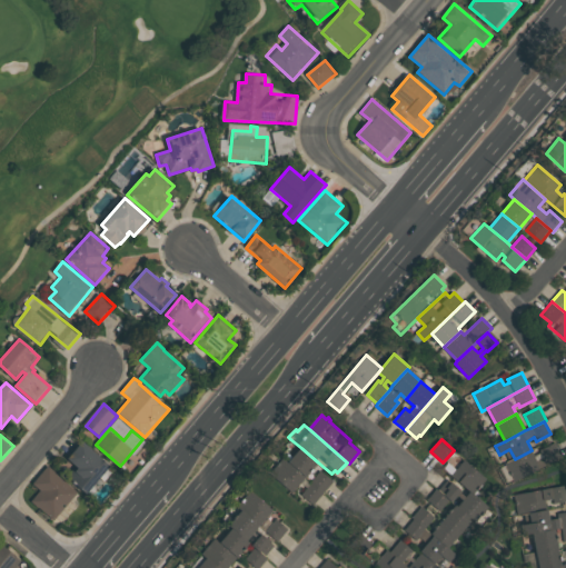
[(83,441),(90,447),(89,448),(110,467),(87,494),(68,476),(77,467),(68,459),(83,441)]
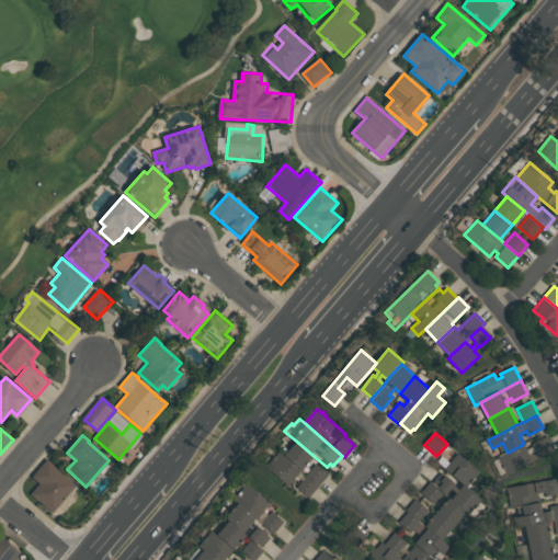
[(524,444),(527,450),(534,447),(533,444),(546,437),(554,452),(507,476),(498,457),(508,453),(524,444)]
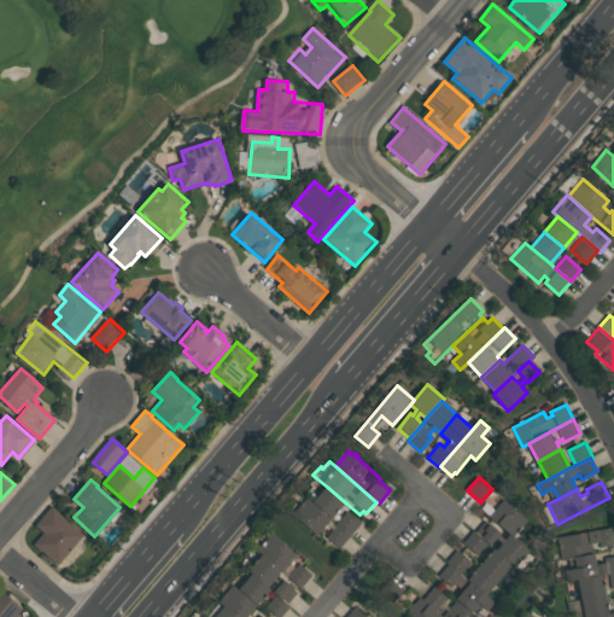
[(345,502),(332,518),(313,502),(327,487),(345,502)]
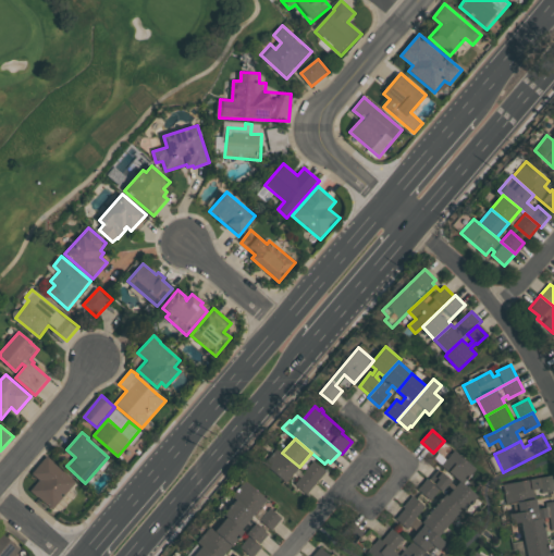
[(299,468),(286,483),(265,464),(278,448),(282,453),(299,467),(299,468)]
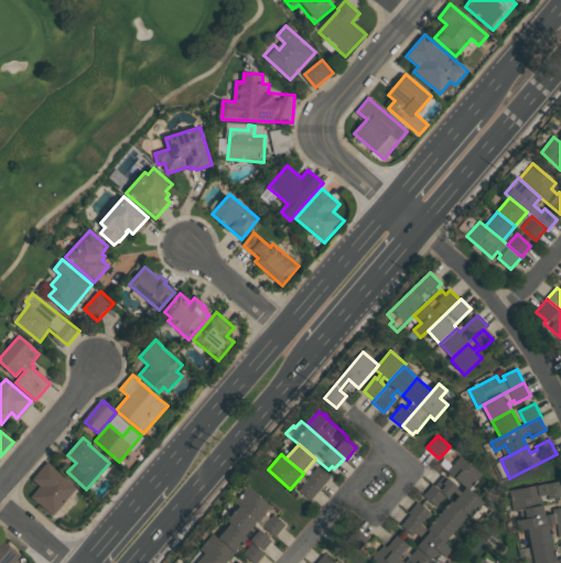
[(461,456),(487,478),(481,486),(485,489),(478,497),(466,487),(449,473),(448,472),(461,456)]
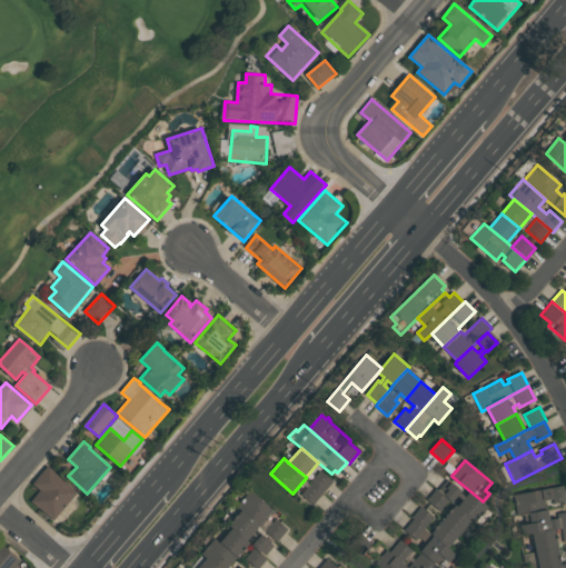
[(49,467),(56,472),(55,474),(78,494),(56,521),(32,501),(41,491),(33,485),(49,467)]
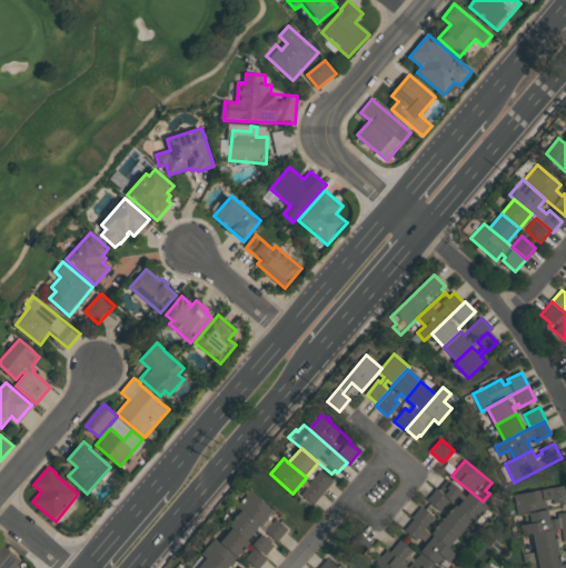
[(334,482),(324,494),(311,484),(311,482),(321,471),(334,482)]
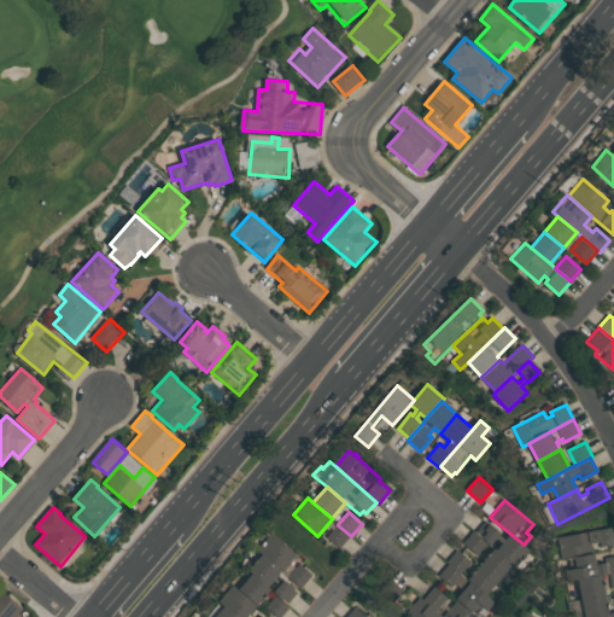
[(477,533),(486,521),(487,522),(501,534),(500,535),(504,540),(510,534),(524,545),(530,551),(516,568),(513,564),(496,549),(502,543),(496,539),(491,545),(489,543),(477,533)]
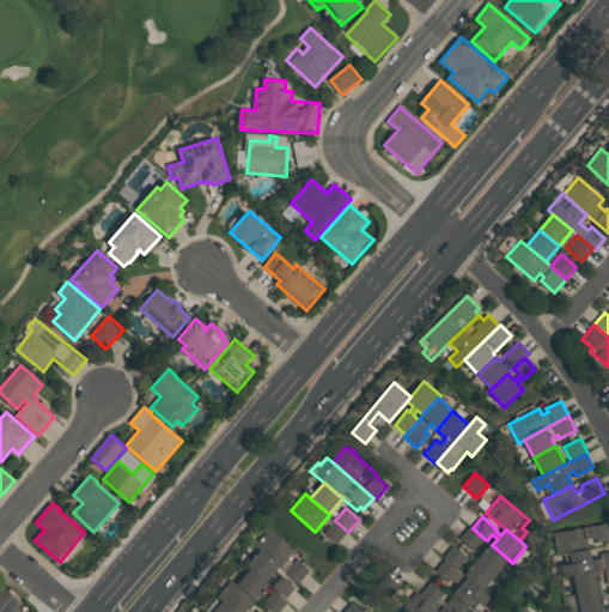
[(335,521),(348,532),(338,545),(324,533),(335,521)]
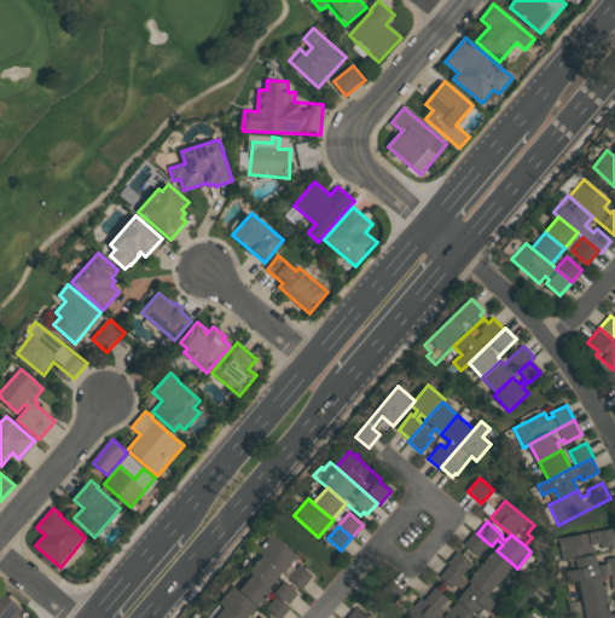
[(595,555),(575,559),(562,561),(558,539),(614,529),(614,547),(602,549),(601,543),(593,546),(595,555)]
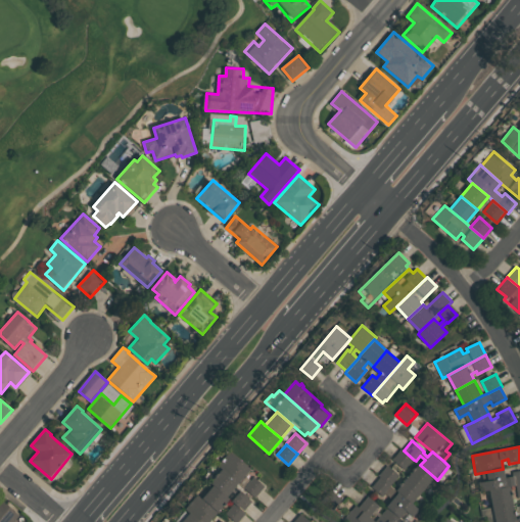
[(405,471),(392,460),(402,449),(404,451),(414,460),(405,471)]
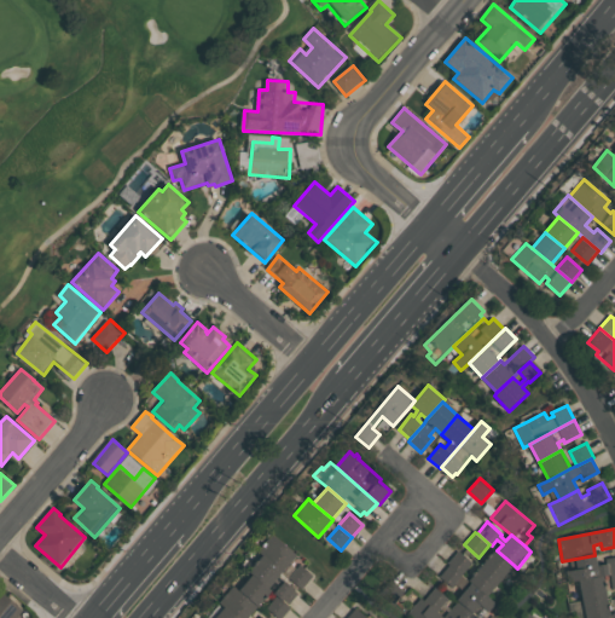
[(297,556),(283,572),(262,555),(259,552),(273,535),(297,556)]
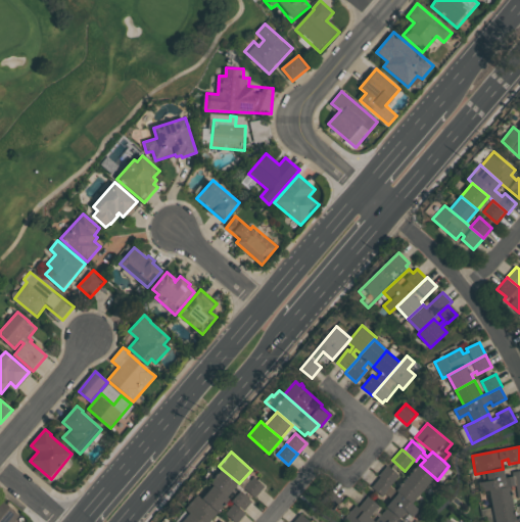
[(419,464),(420,465),(434,477),(423,490),(408,477),(419,464)]
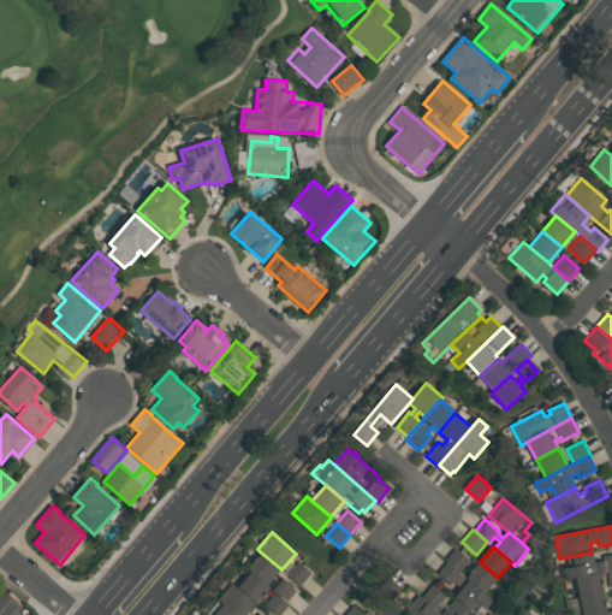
[(461,573),(449,562),(446,560),(456,548),(470,561),(461,573)]
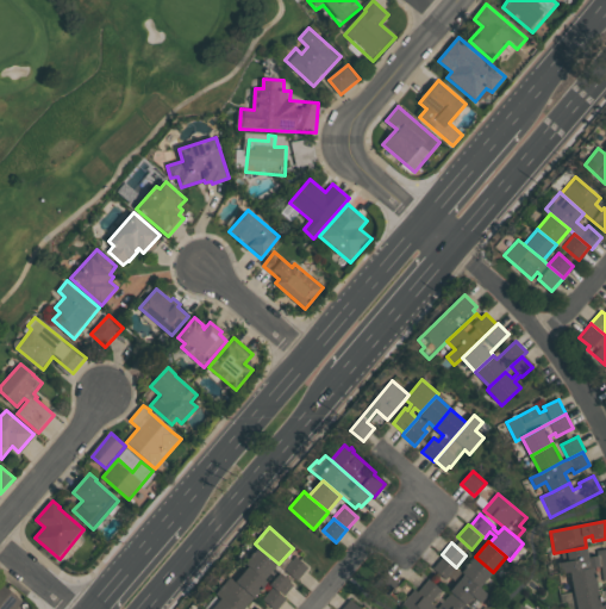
[(264,580),(249,566),(245,563),(258,547),(279,564),(264,580)]
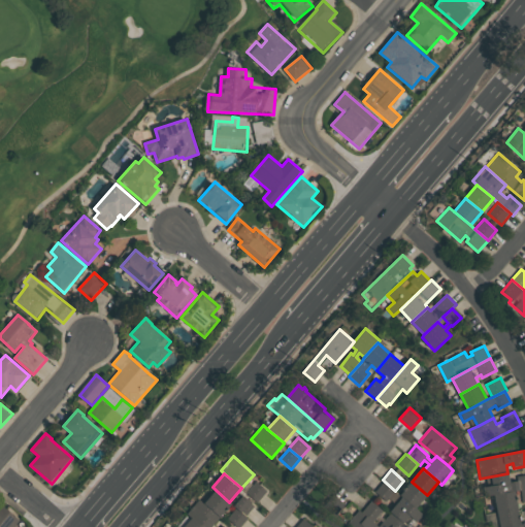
[(509,473),(511,482),(520,480),(519,476),(524,475),(524,490),(494,495),(485,497),(483,487),(493,486),(491,476),(507,473),(509,473)]
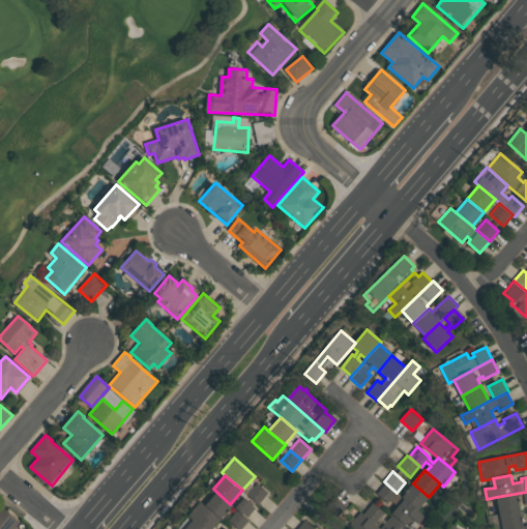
[(258,483),(269,494),(260,504),(257,502),(247,495),(258,483)]
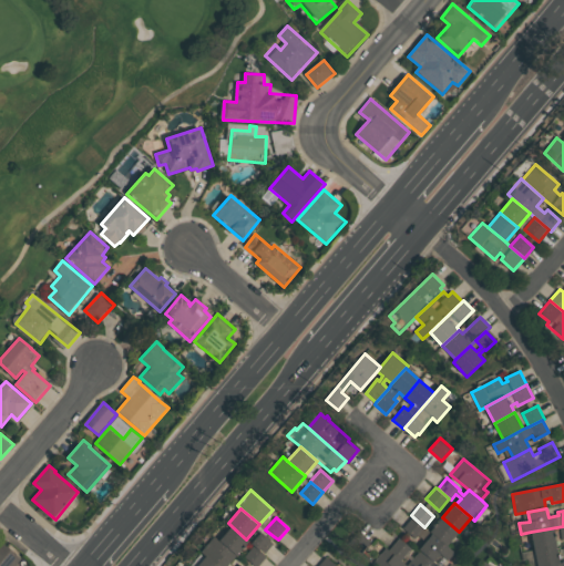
[(416,539),(402,530),(413,517),(424,527),(430,532),(447,546),(453,552),(454,553),(448,559),(443,556),(437,565),(420,551),(419,549),(424,542),(418,536),(416,539)]
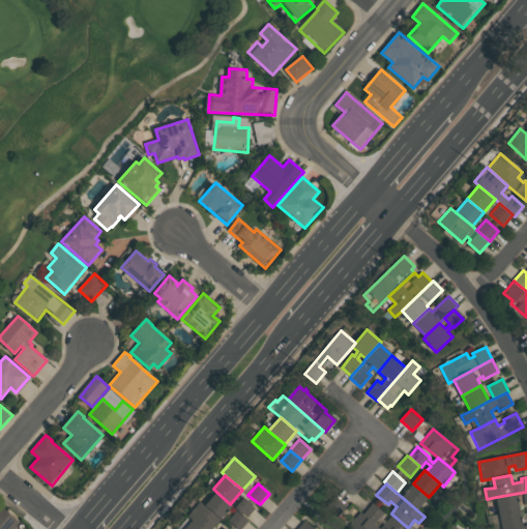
[(413,483),(429,497),(417,510),(402,497),(413,483)]
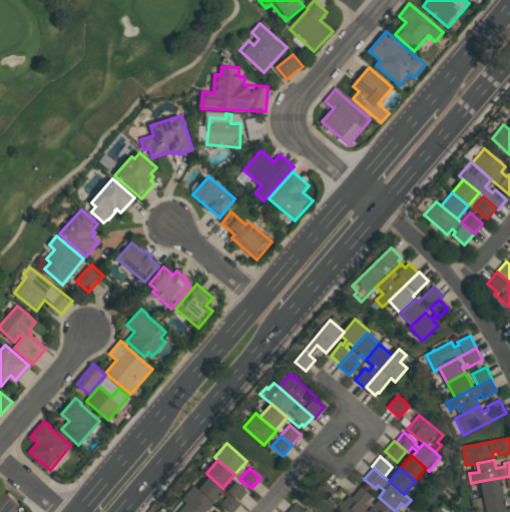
[(224,490),(213,502),(198,489),(209,476),(222,488),(224,490)]
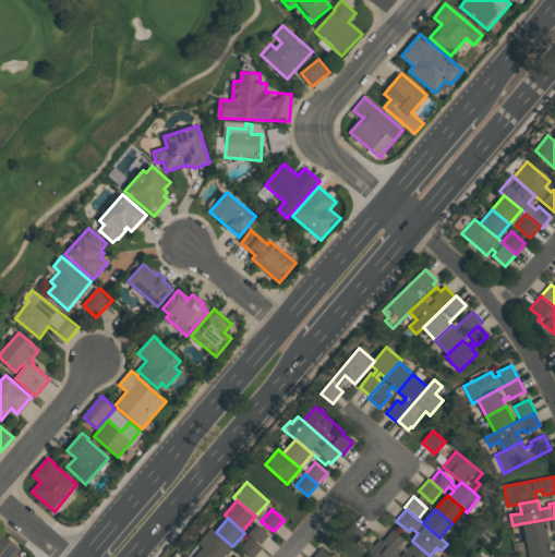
[(554,532),(552,523),(545,524),(549,537),(526,542),(522,523),(554,518),(554,532)]
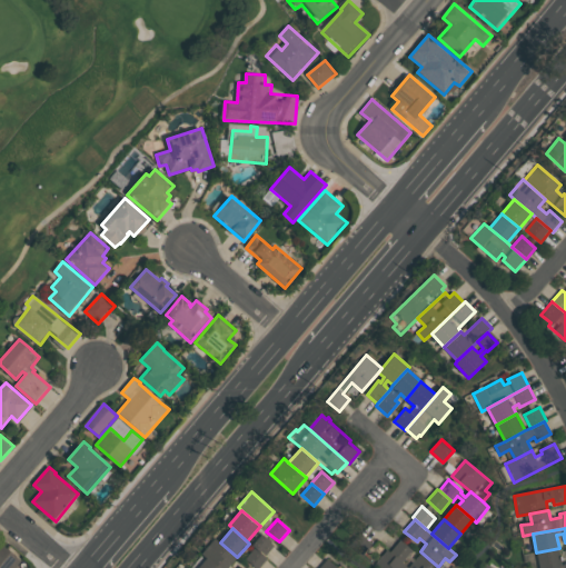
[(363,556),(350,545),(360,532),(373,544),(363,556)]
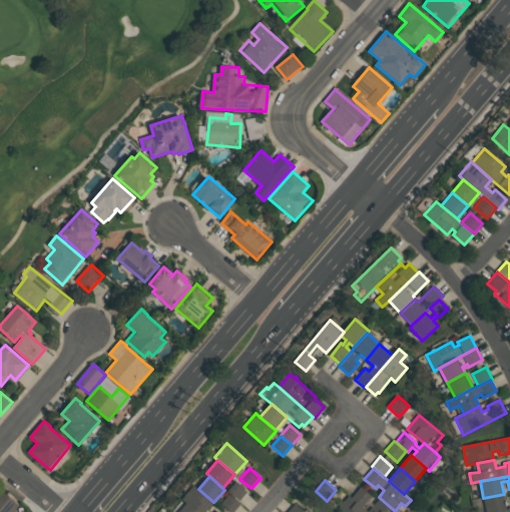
[(227,491),(235,482),(247,492),(239,502),(230,494),(227,491)]
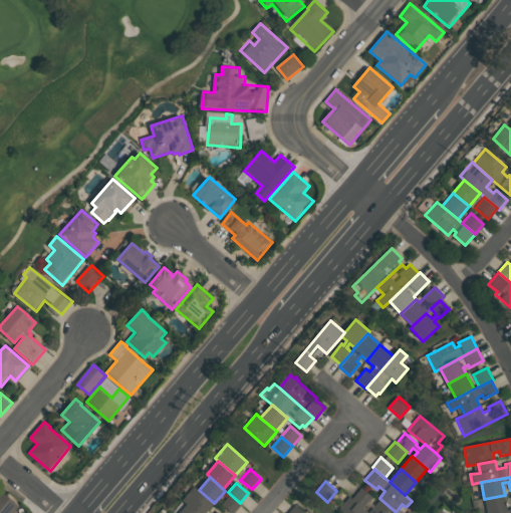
[(198,512),(184,501),(183,500),(189,493),(190,493),(195,487),(199,490),(214,503),(215,504),(207,512),(198,512)]
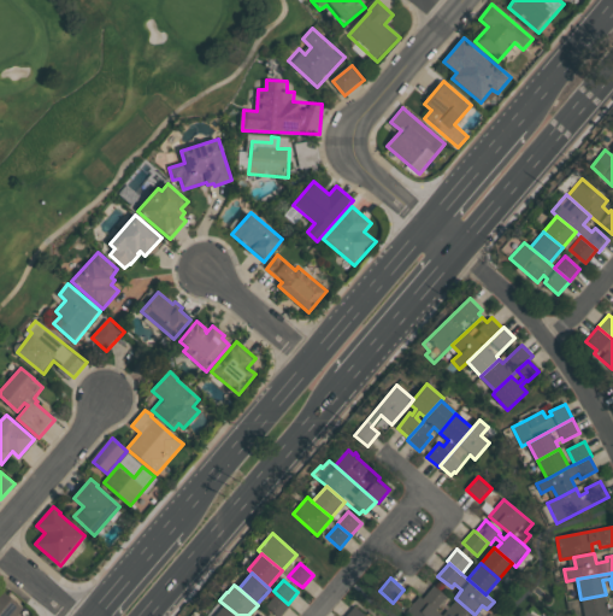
[(422,598),(432,585),(447,597),(443,602),(449,608),(457,599),(475,615),(443,615),(447,610),(441,605),(436,610),(422,598)]
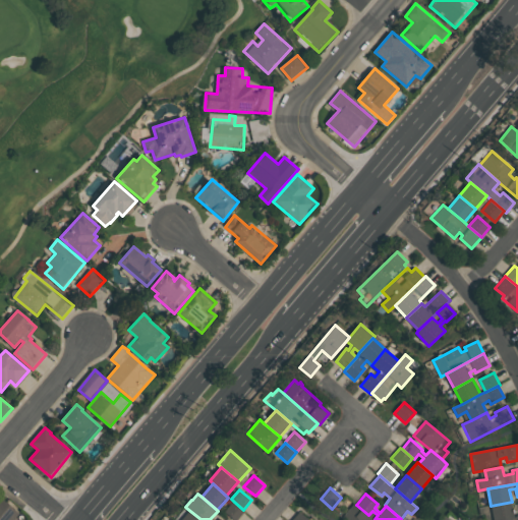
[(0,519),(0,496),(20,514),(14,519),(0,519)]
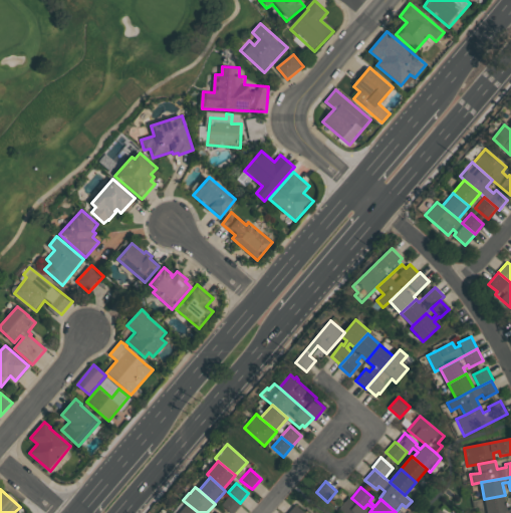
[(231,495),(240,503),(242,505),(235,512),(231,512),(222,505),(231,495)]
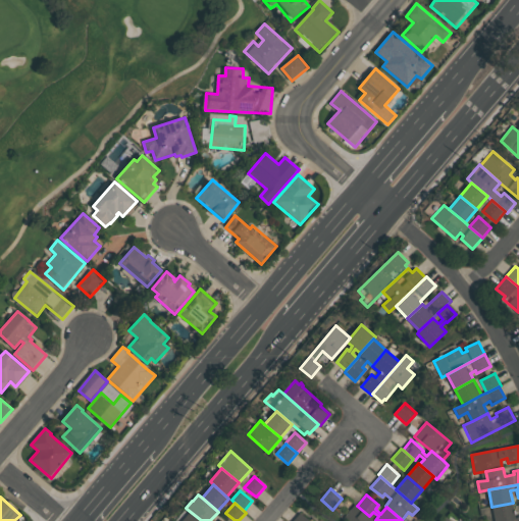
[(513,503),(513,505),(518,504),(518,518),(506,520),(494,520),(491,507),(513,503)]
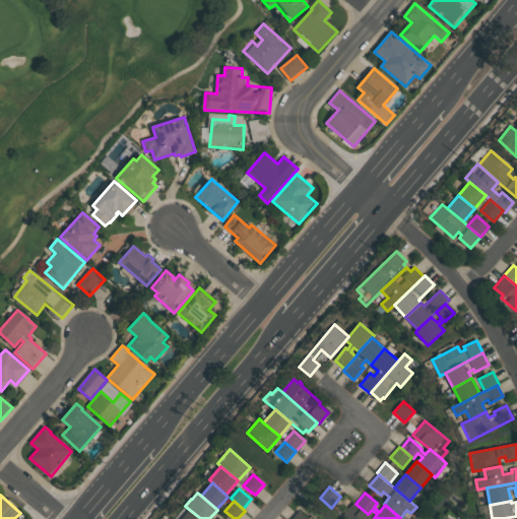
[(344,518),(341,516),(353,503),(356,504),(368,514),(371,517),(369,518),(344,518)]
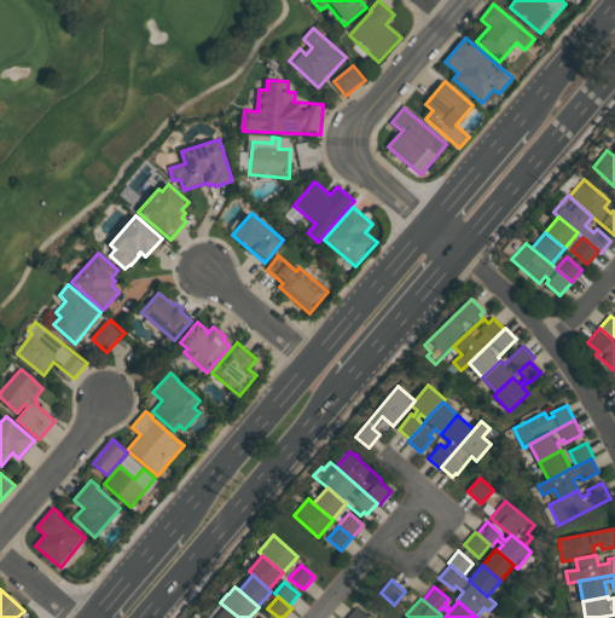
[(209,617),(221,604),(238,617),(209,617)]
